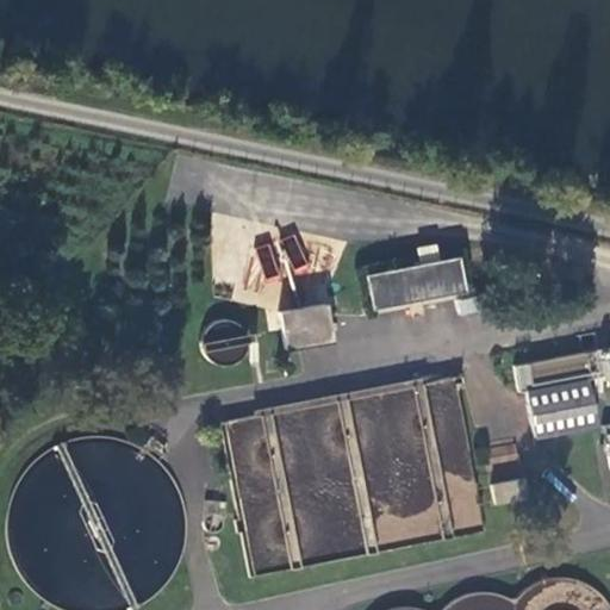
[(256,277),(303,268),(297,240),(251,248),(256,277)]
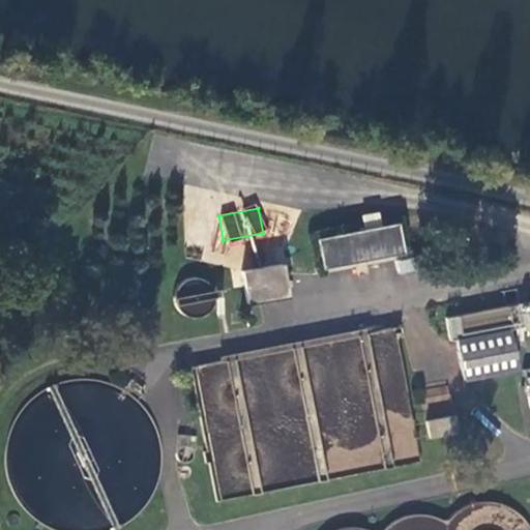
[(395,219),(319,236),(324,266),(402,251),(395,219)]
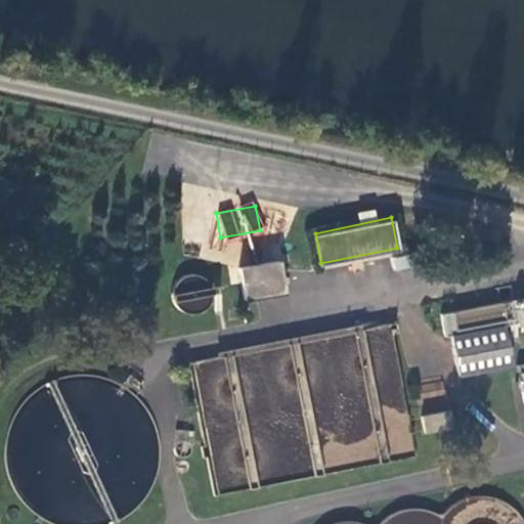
[(246,298),(282,290),(277,259),(238,265),(246,298)]
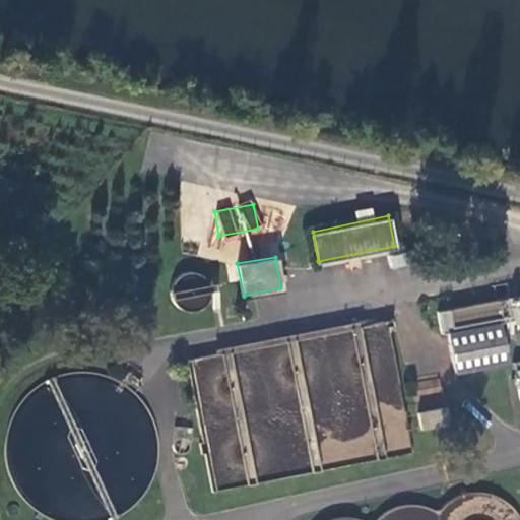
[(198,275),(189,274),(180,277),(175,285),(173,295),(176,303),(183,309),(192,311),(201,308),(207,301),(209,290),(206,281),(198,275)]
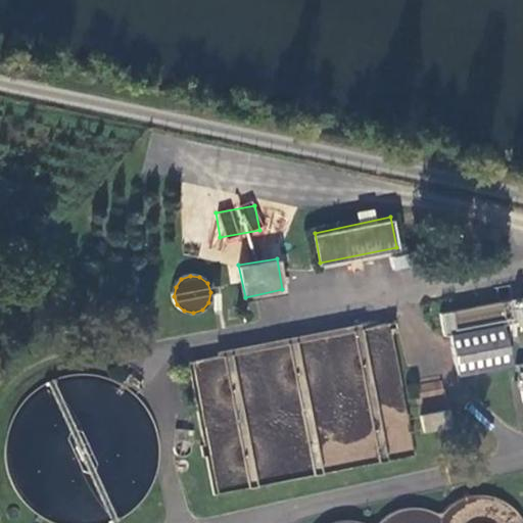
[(514,300),(440,314),(444,336),(450,336),(459,376),(511,366),(502,321),(518,318),(514,300)]
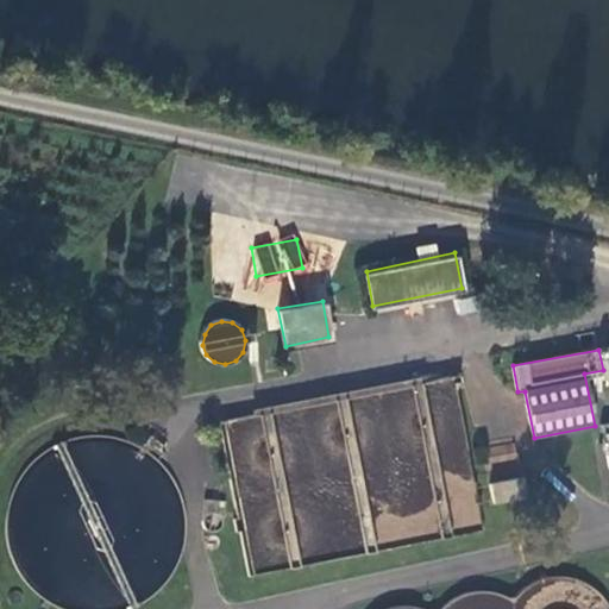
[(453,375),(224,419),(253,573),(482,531),(453,375)]
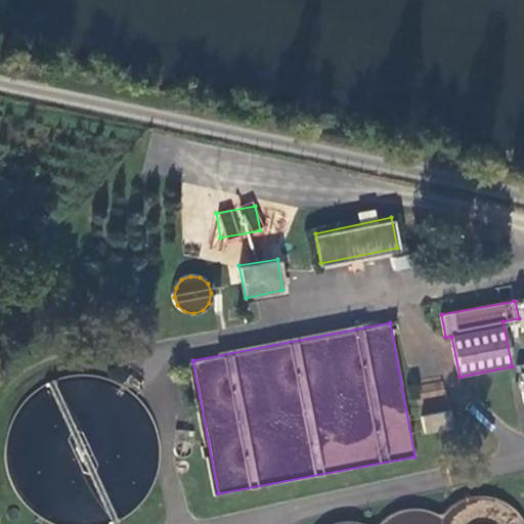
[(449,410),(421,415),(425,431),(452,427),(449,410)]
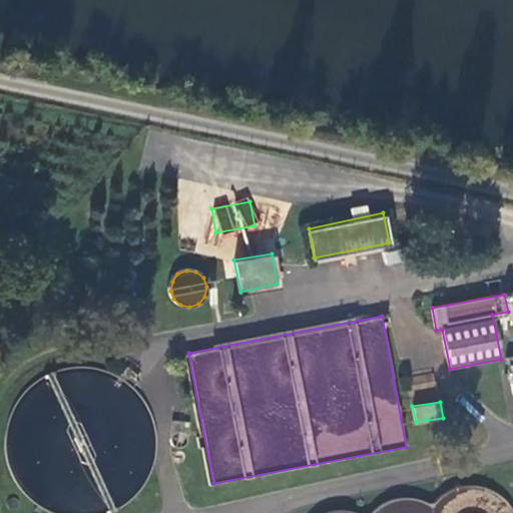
[(436,512),(435,499),(343,512),(436,512)]
